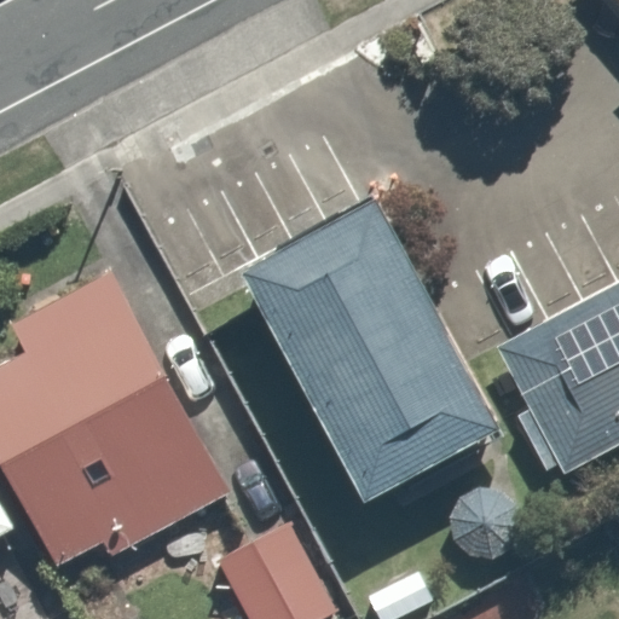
[(618,0),(600,0),(618,21),(618,0)]
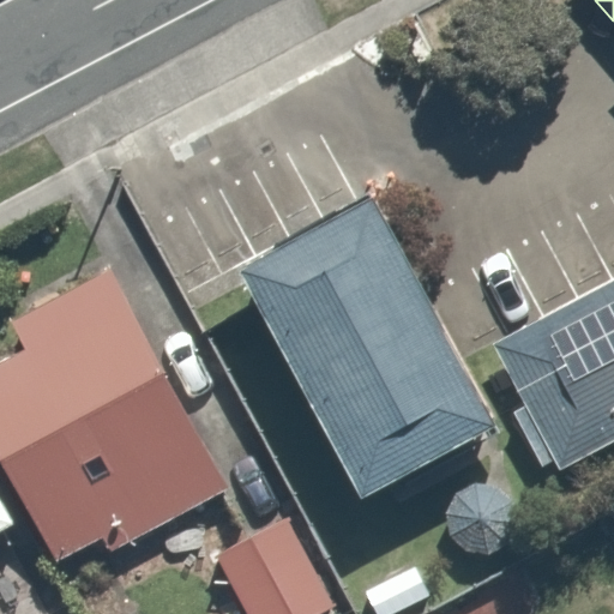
[(369,197),(234,269),(357,498),(493,426),(369,197)]
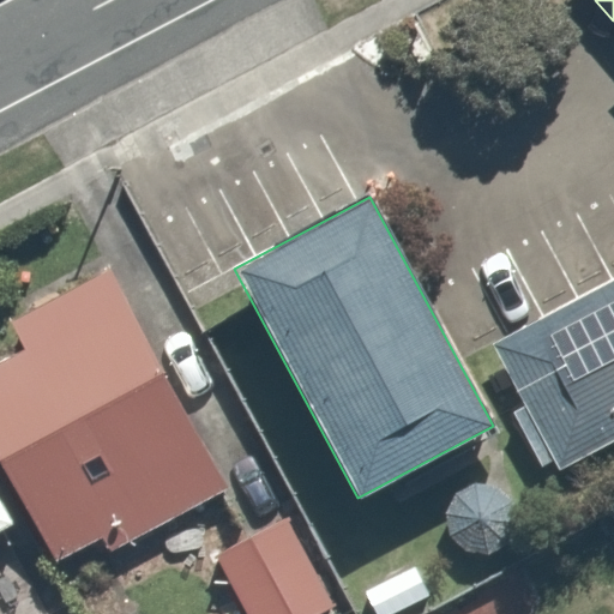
[(26,349),(0,362),(0,457),(53,560),(91,540),(100,555),(238,483),(116,252),(6,309),(26,349)]
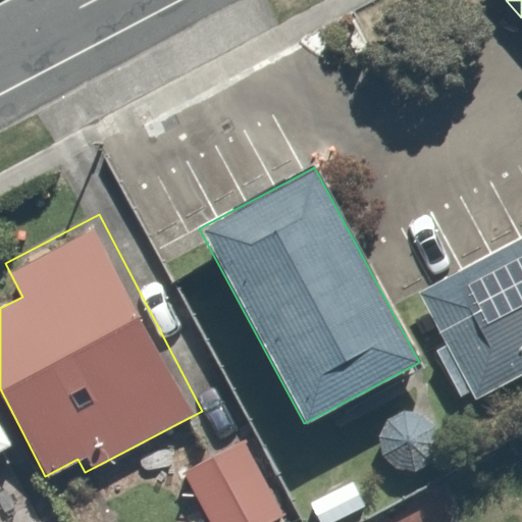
[(521,236),(417,292),(445,345),(433,351),(459,397),(469,392),(474,401),(521,374),(521,236)]
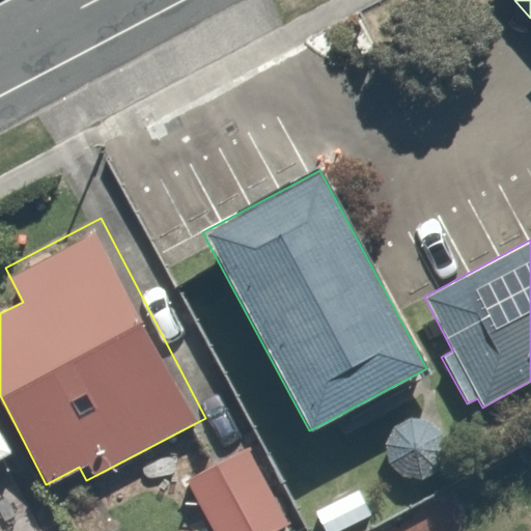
[(399,475),(420,479),(439,470),(444,451),(442,432),(428,421),(409,419),(392,428),(387,445),(388,463),(399,475)]
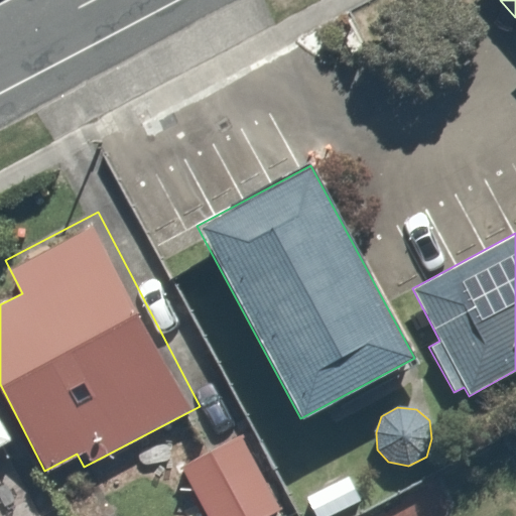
[(241,430),(176,464),(203,515),(259,515),(280,505),(241,430)]
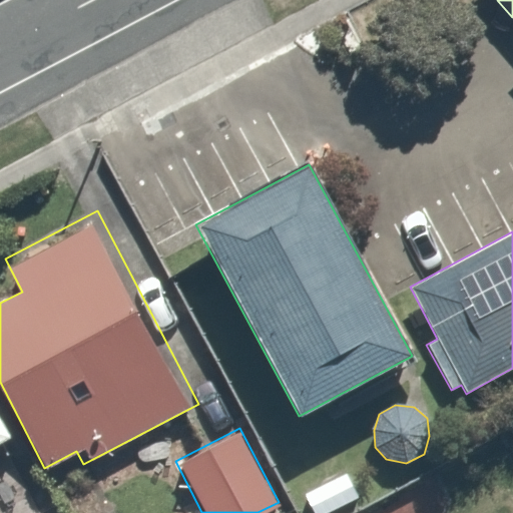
[(326,512),(358,498),(346,473),(304,494),(312,512),(326,512)]
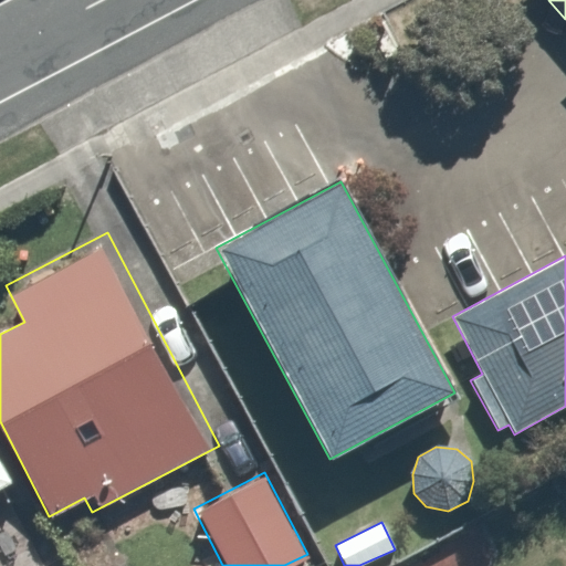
All buildings are outlined.
